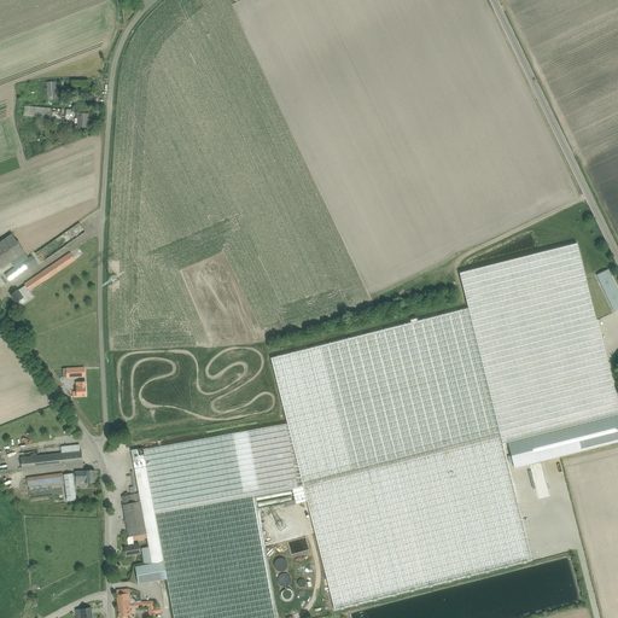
[(58,99),(57,82),(57,81),(46,82),(48,100),(58,99)]
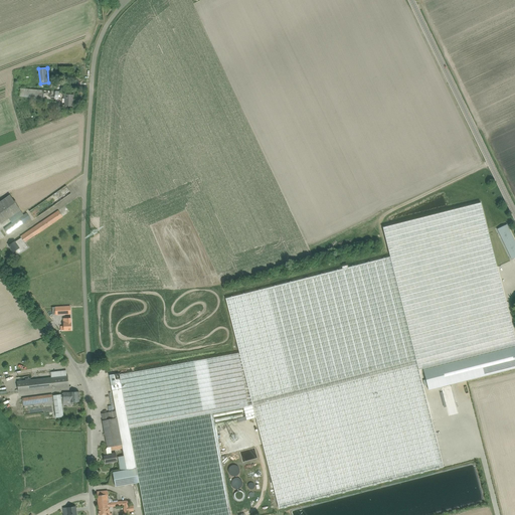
[(20,89),(19,97),(43,99),(58,100),(59,92),(44,91),(20,89)]
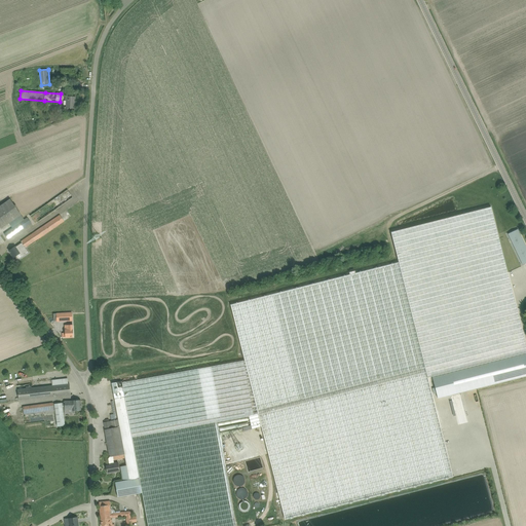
[(75,98),(70,97),(65,97),(65,100),(66,100),(66,108),(70,108),(75,109),(75,98)]
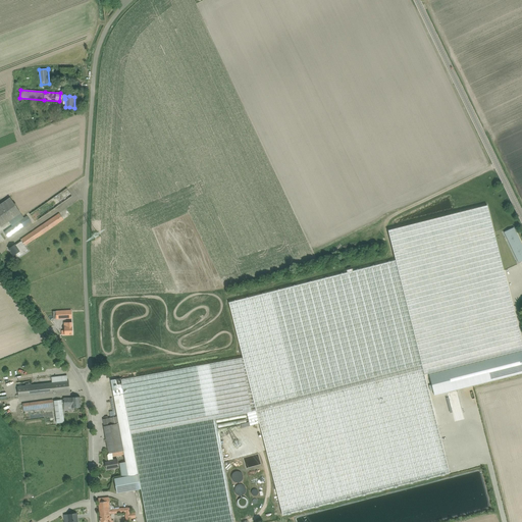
[(271,125),(279,121),(276,114),(269,117),(268,114),(266,116),(267,119),(267,118),(271,125)]
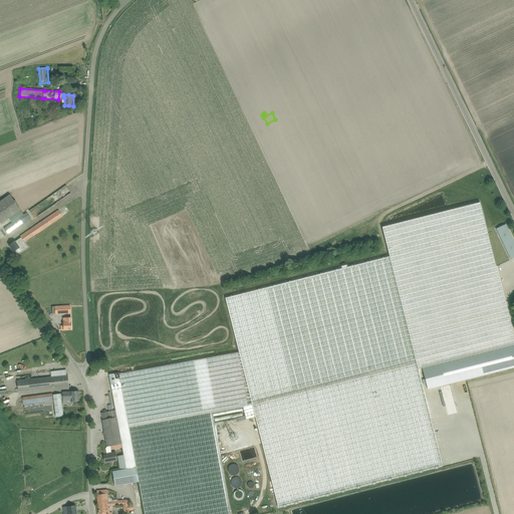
[(48,198),(53,206),(71,193),(66,186),(48,198)]
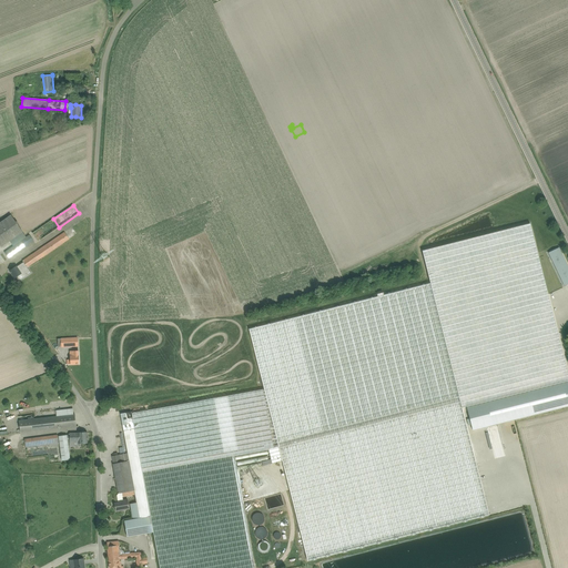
[(11,215),(0,223),(0,245),(1,247),(6,244),(9,241),(22,232),(11,215)]
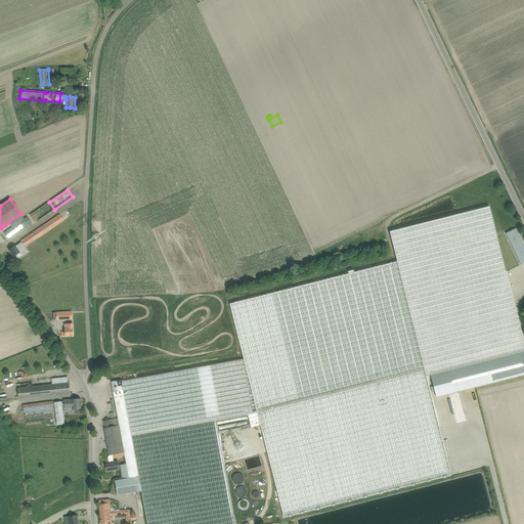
[(20,231),(19,230),(33,221),(34,223),(54,210),(49,202),(25,219),(12,227),(4,233),(8,238),(16,232),(17,233),(20,231)]
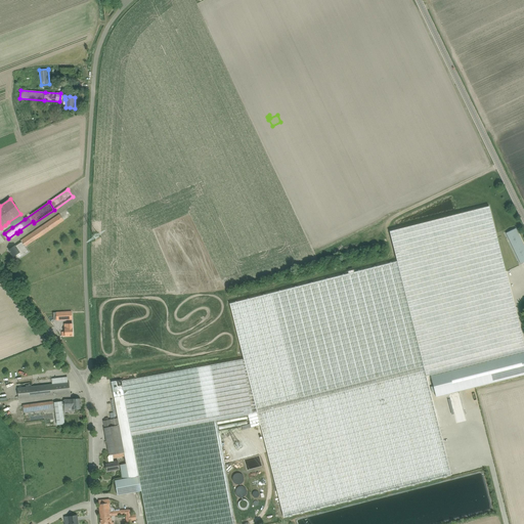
[(124,452),(125,456),(129,478),(136,477),(139,491),(141,491),(147,523),(234,523),(224,464),(216,421),(221,420),(248,415),(251,427),(260,425),(267,451),(277,492),(278,496),(284,517),(293,515),(451,475),(426,376),(448,370),(449,372),(448,372),(449,378),(462,375),(461,368),(450,372),(450,369),(523,351),(523,344),(489,207),(389,231),(397,261),(229,304),(244,359),(186,369),(122,381),(121,380),(112,382),(116,403),(118,419),(116,419),(111,420),(108,420),(104,421),(103,421),(104,427),(104,428),(108,452),(110,455),(120,453),(124,452)]
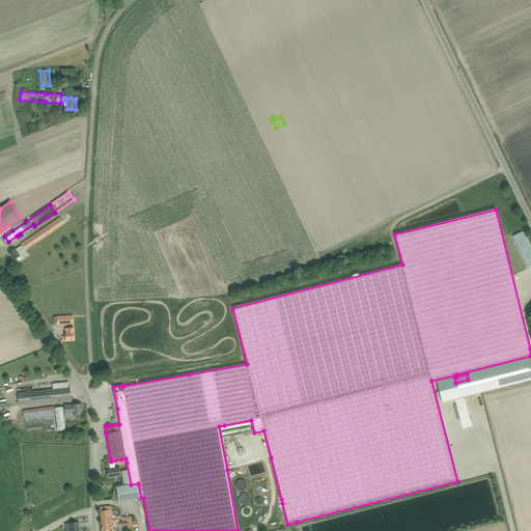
[(60,217),(22,244),(22,245),(19,247),(14,251),(9,253),(14,260),(20,256),(22,259),(29,255),(26,250),(64,223),(60,217)]
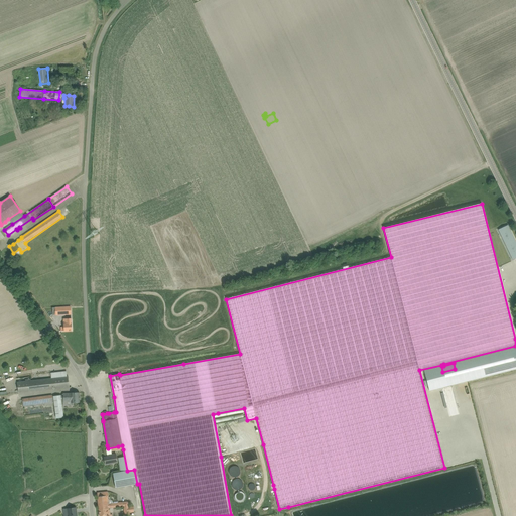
[(515,242),(508,225),(500,229),(515,259),(515,258),(515,242)]
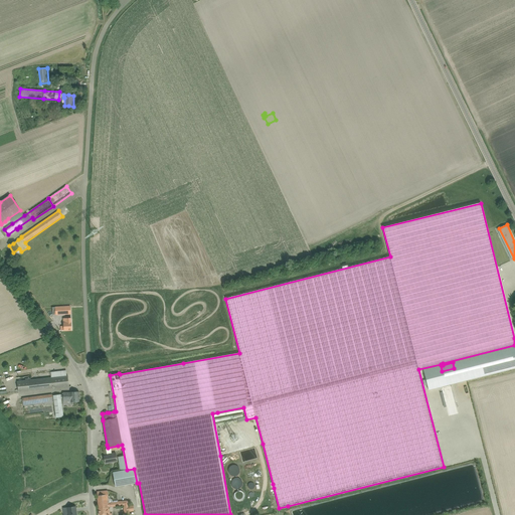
[(55,307),(55,315),(70,314),(70,307),(55,307)]
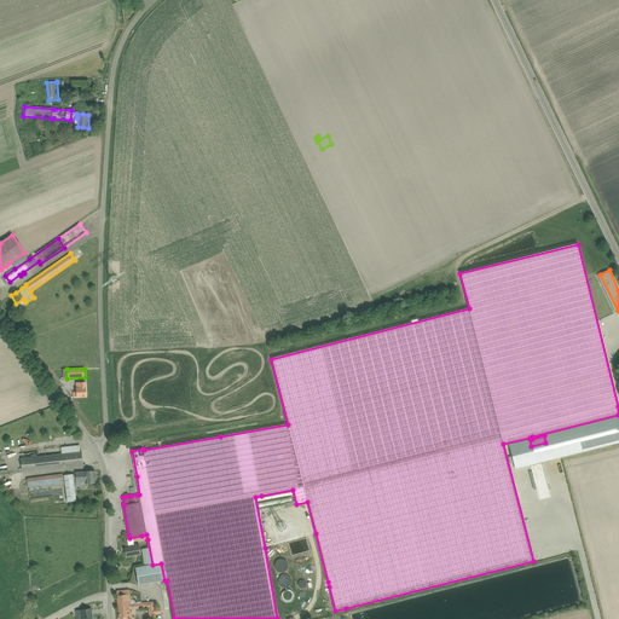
[(86,388),(86,382),(76,383),(77,397),(86,397),(86,388)]
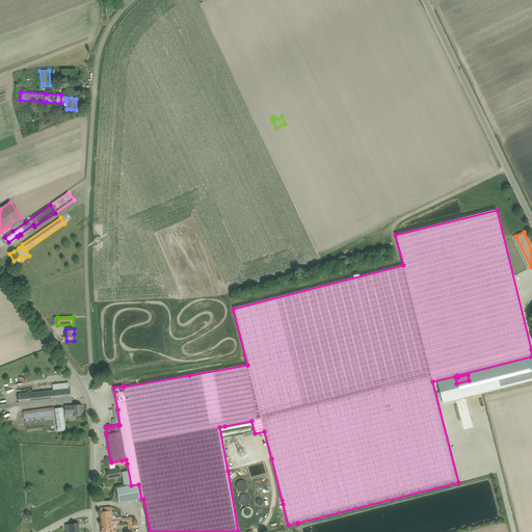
[(53,390),(32,393),(32,391),(26,391),(26,393),(18,394),(19,405),(72,399),(70,389),(70,388),(69,389),(53,390)]
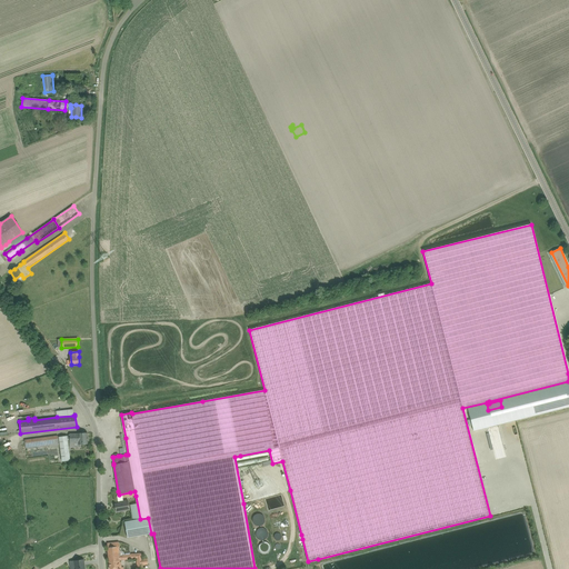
[(69,437),(66,437),(59,438),(62,462),(70,461),(67,445),(70,445),(70,446),(78,446),(78,445),(82,445),(88,445),(88,432),(82,433),(78,433),(69,433),(69,437)]
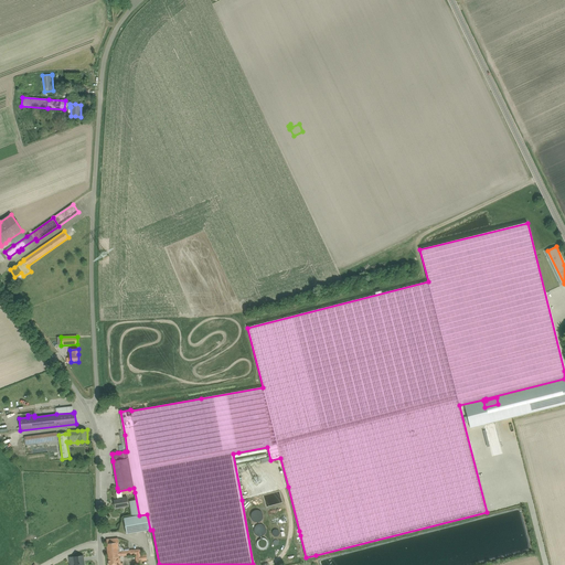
[(25,446),(49,443),(49,446),(59,444),(57,435),(57,432),(23,436),(25,446)]
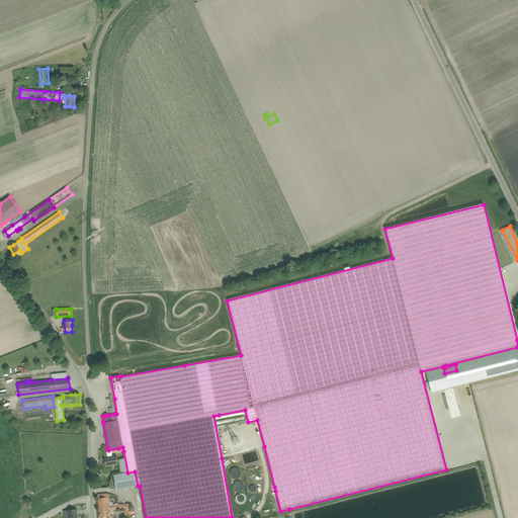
[(111,453),(116,452),(118,452),(123,451),(122,447),(118,448),(108,450),(106,452),(107,458),(104,458),(106,466),(111,465),(118,464),(116,455),(114,456),(112,456),(111,453)]
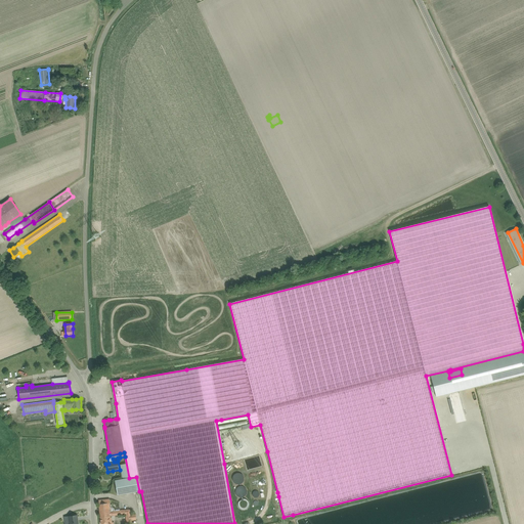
[(261,455),(244,460),(247,471),(263,467),(261,455)]
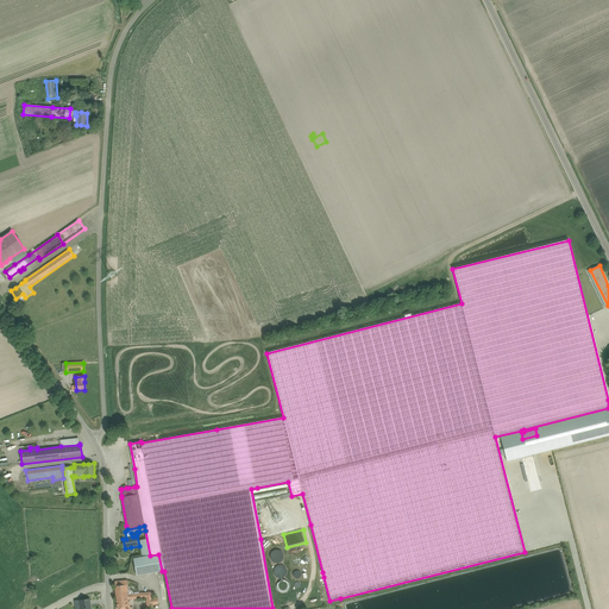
[(272,562),(274,564),(276,564),(278,564),(281,563),(282,562),(283,559),(284,558),(283,556),(282,553),(281,552),(278,551),(276,551),(275,551),(272,552),(271,554),(270,556),(270,558),(271,560),(272,562)]
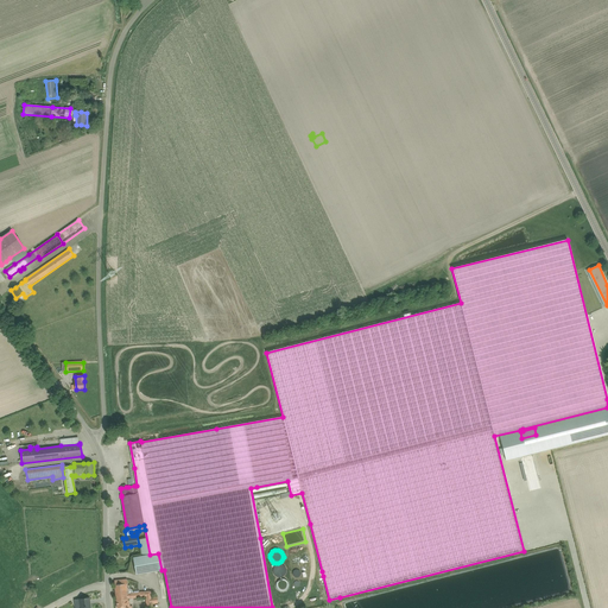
[(150,555),(133,557),(137,575),(162,570),(158,553),(150,555)]
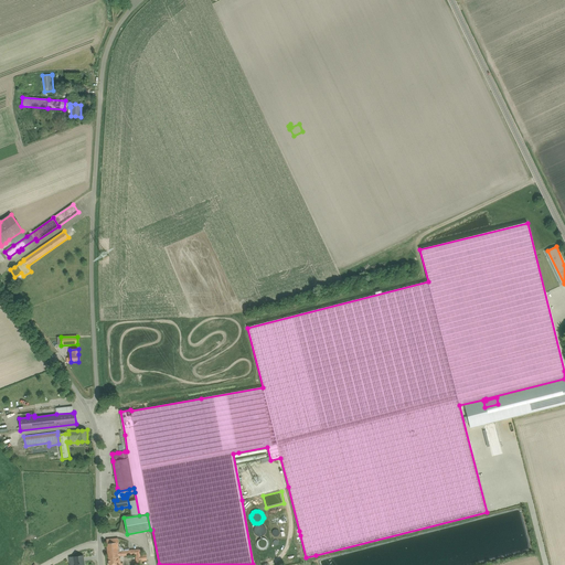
[(255,534),(257,535),(258,536),(260,536),(263,535),(264,534),(265,533),(265,531),(265,529),(265,528),(263,525),(262,525),(259,524),(257,525),(256,526),(255,528),(254,529),(254,531),(254,532),(255,534)]
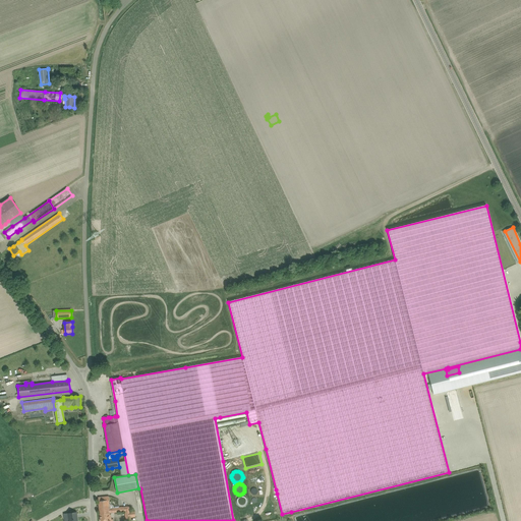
[(100,510),(109,509),(109,504),(109,501),(110,501),(109,497),(98,498),(100,510)]
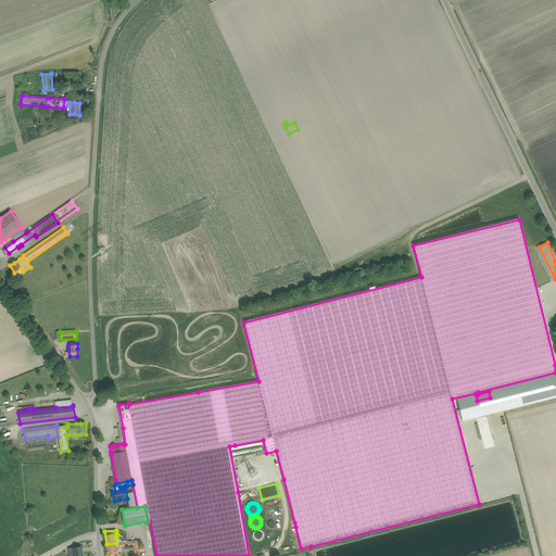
[(253,540),(254,541),(256,541),(258,542),(260,541),(262,540),(263,539),(263,536),(263,535),(262,533),(261,532),(260,531),(257,531),(256,531),(254,531),(253,533),(252,534),(252,536),(252,538),(253,540)]
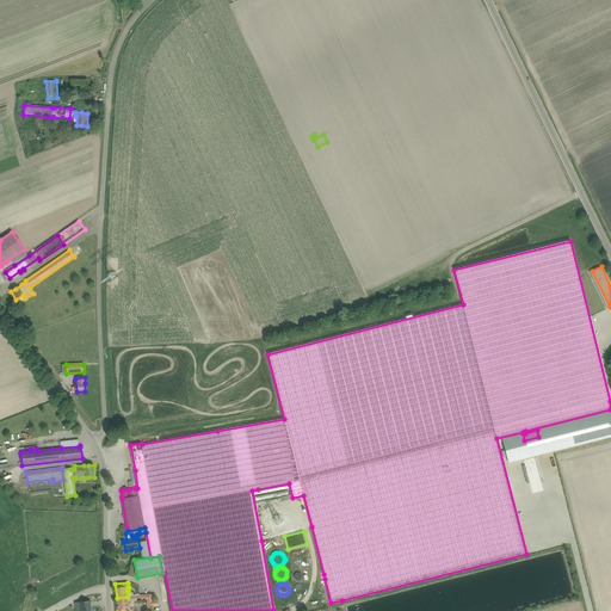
[(158,599),(152,600),(152,594),(128,597),(117,598),(117,610),(122,610),(124,610),(133,610),(134,609),(131,609),(130,604),(129,604),(129,602),(146,600),(146,610),(153,610),(153,608),(159,606),(158,599)]
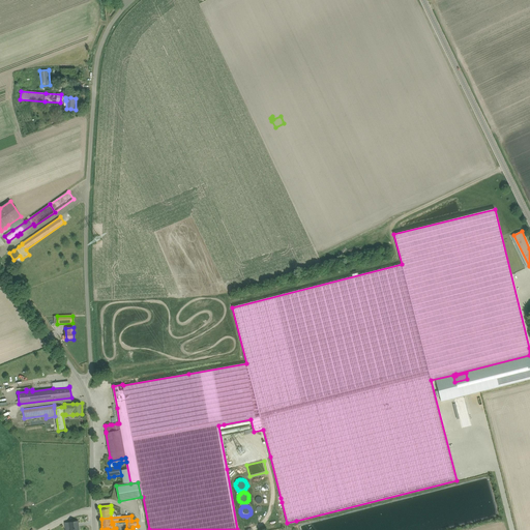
[(69,522),(69,529),(79,529),(79,521),(69,522)]
